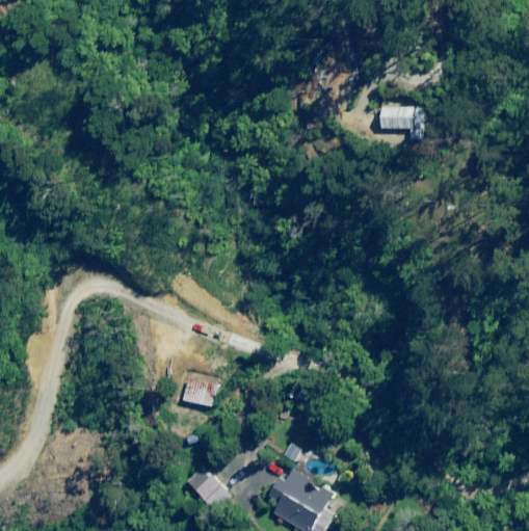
[(381,127),(413,129),(413,140),(425,141),(426,130),(415,129),(416,106),(382,105),(381,127)]
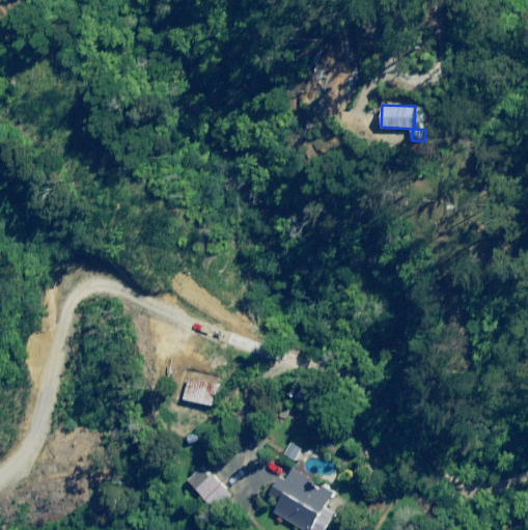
[(223,361),(217,352),(206,359),(213,368),(223,361)]
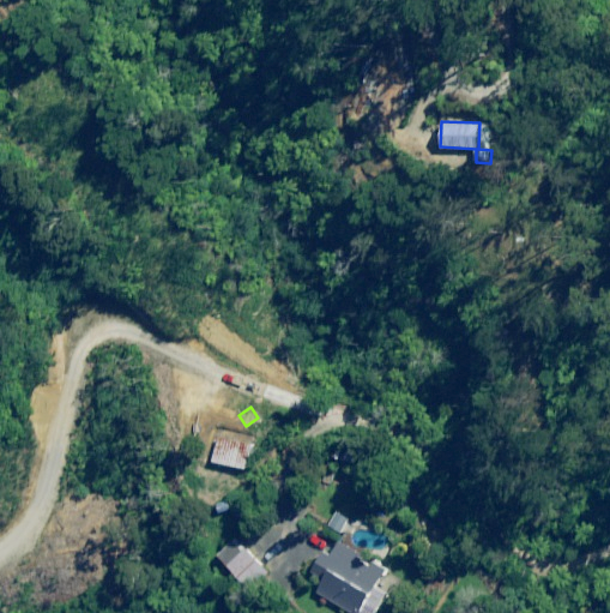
[(249,445),(215,437),(210,462),(245,469),(249,445)]
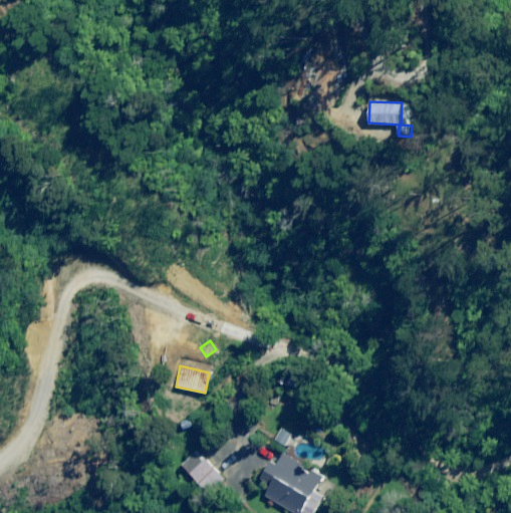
[(220,476),(195,451),(180,465),(205,491),(220,476)]
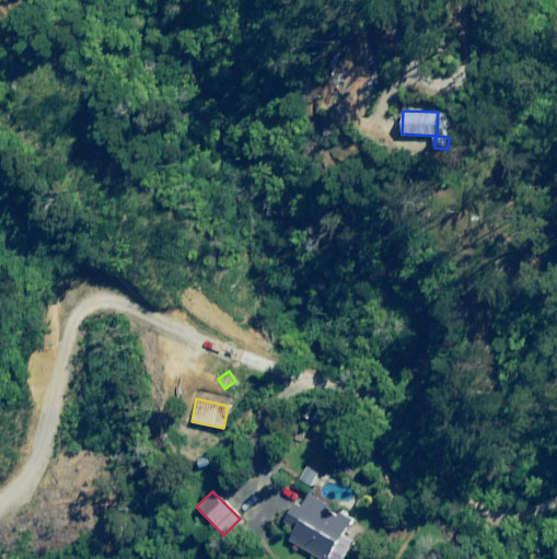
[(329,508),(306,493),(300,507),(294,503),(282,523),(294,530),(288,539),(321,558),(340,558),(351,540),(341,535),(350,520),(339,514),(336,520),(326,513),(329,508)]
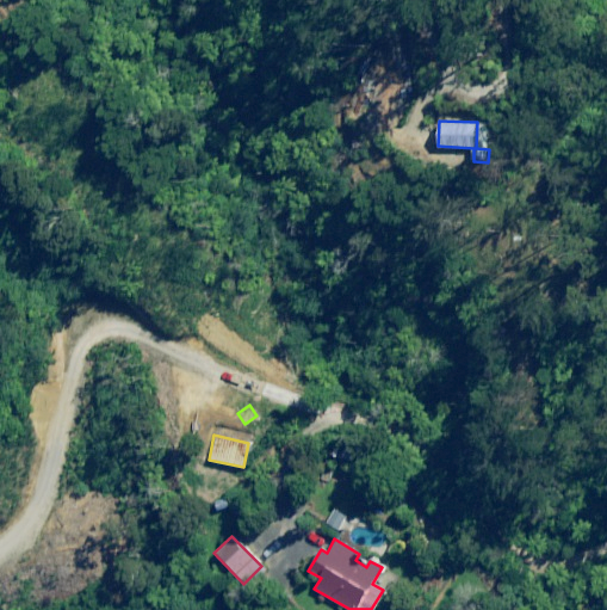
All buildings are outlined.
